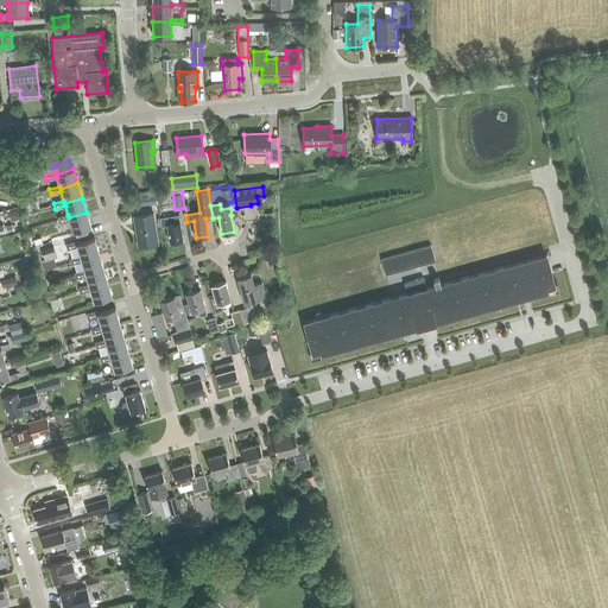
[(23,219),(20,209),(8,211),(11,221),(23,219)]
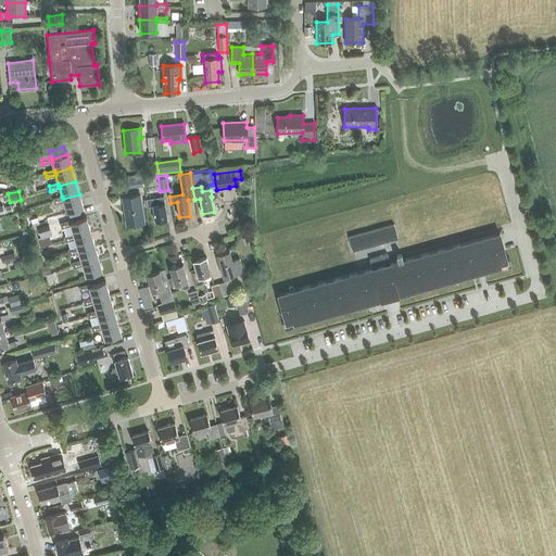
[(63,199),(62,197),(52,199),(54,204),(63,201),(67,212),(83,207),(79,194),(63,199)]
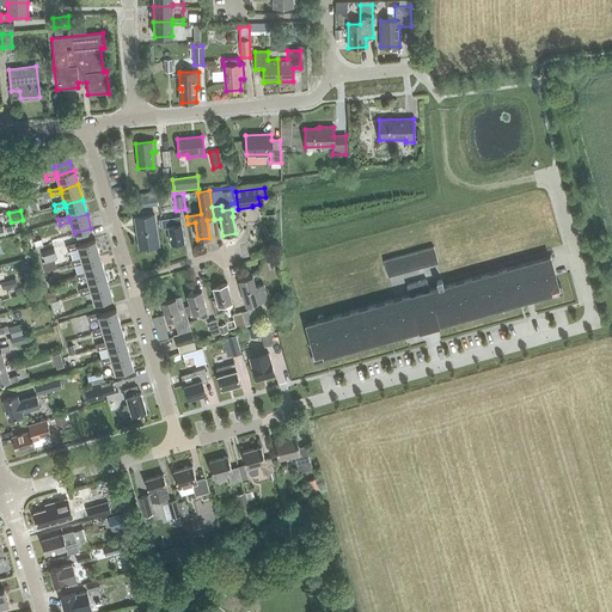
[(139,249),(159,246),(153,215),(134,218),(139,249)]
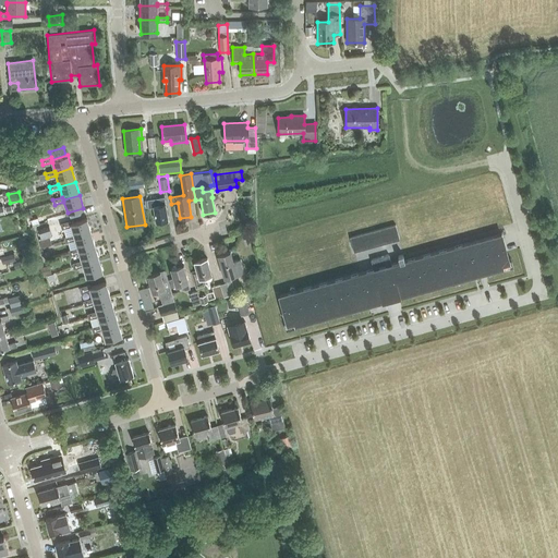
[(153,207),(156,222),(167,220),(164,197),(146,201),(147,208),(153,207)]
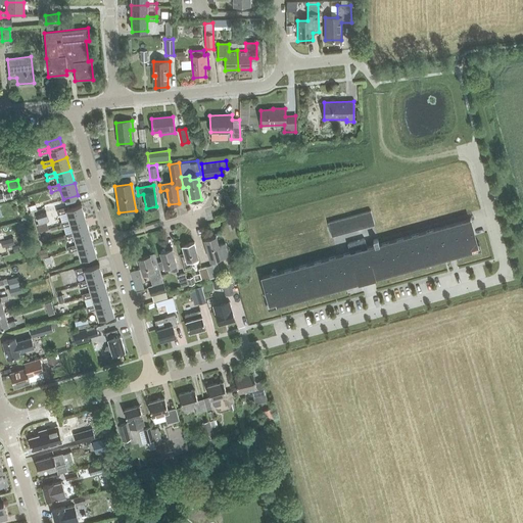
[(44,208),(42,202),(29,206),(31,214),(44,208)]
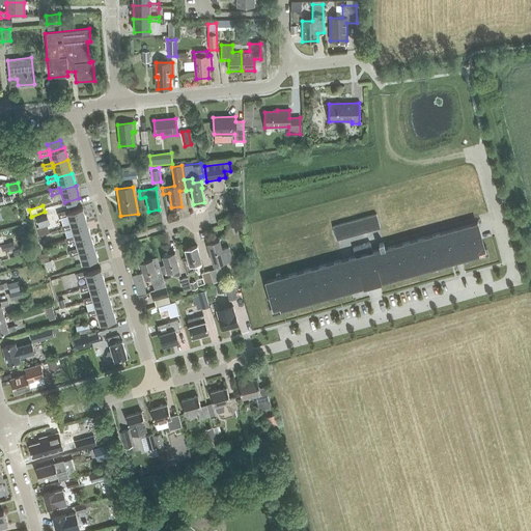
[(71,226),(86,221),(82,208),(67,213),(66,211),(57,214),(58,218),(67,216),(70,223),(71,226)]
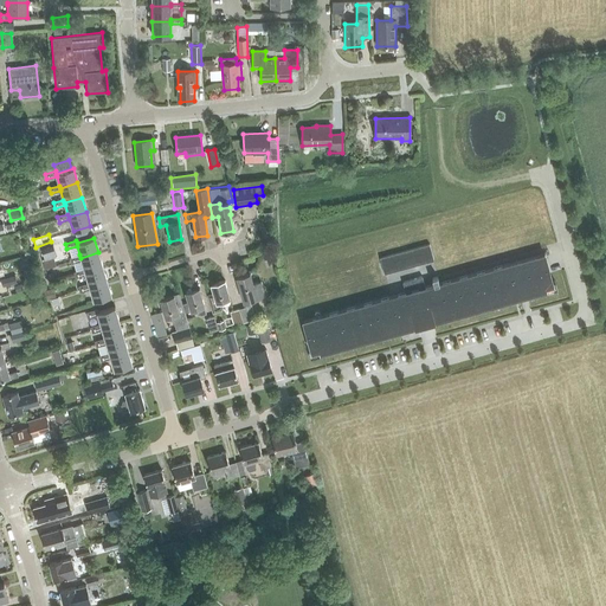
[(380,258),(384,275),(433,260),(429,244),(380,258)]
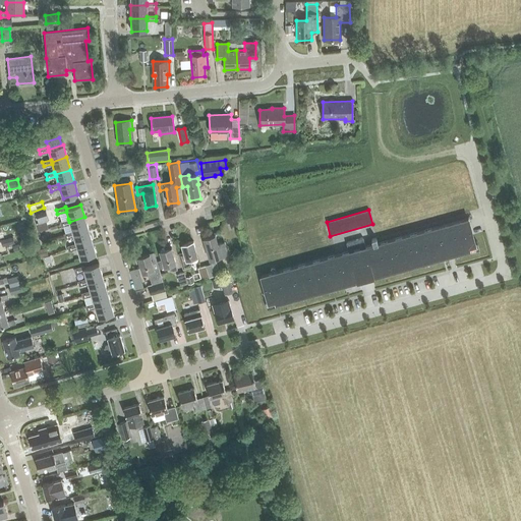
[(49,221),(45,212),(35,215),(38,224),(49,221)]
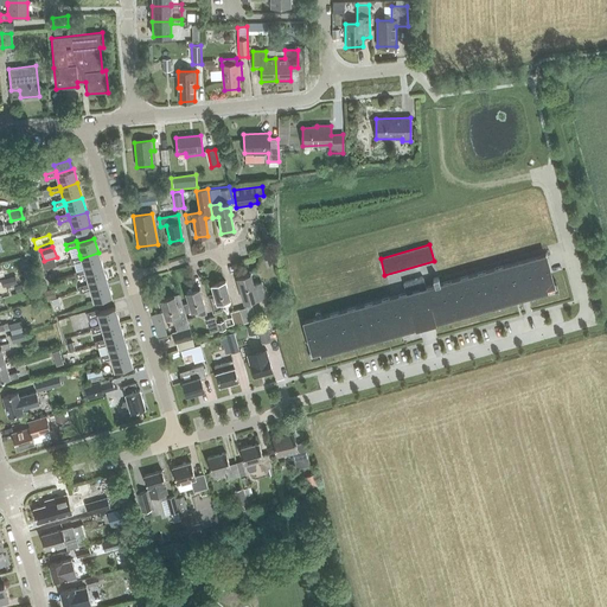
[(85,273),(102,267),(98,253),(81,259),(80,255),(70,259),(71,263),(82,261),(84,269),(85,273)]
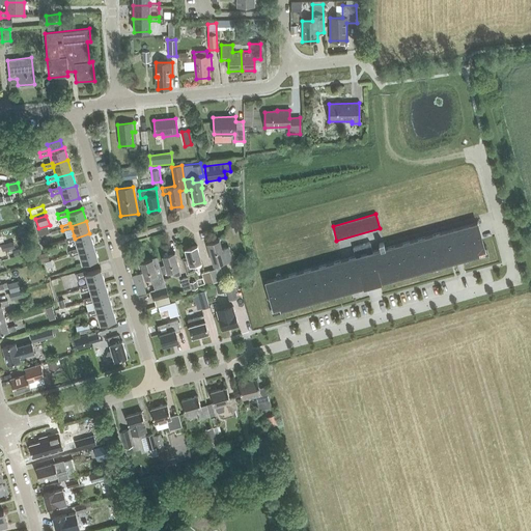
[(378,279),(379,282),(388,279),(387,276),(393,275),(393,278),(403,275),(402,272),(408,271),(409,274),(418,271),(417,268),(422,267),(423,270),(432,267),(432,263),(438,262),(439,266),(448,262),(447,259),(452,258),(453,261),(485,252),(477,223),(372,252),(369,243),(353,247),(355,256),(266,281),(273,308),(280,306),(281,309),(290,306),(289,303),(295,302),(296,305),(305,302),(304,299),(310,298),(311,301),(320,298),(319,295),(325,294),(326,297),(335,294),(334,290),(340,289),(341,292),(351,289),(350,286),(355,285),(356,288),(365,285),(364,282),(378,279)]
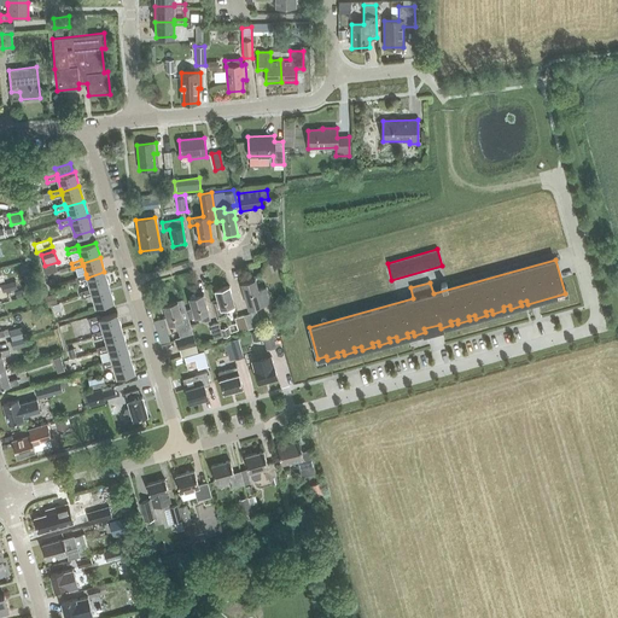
[(91,292),(109,286),(104,272),(87,278),(86,274),(75,278),(77,284),(87,280),(91,290),(91,292)]
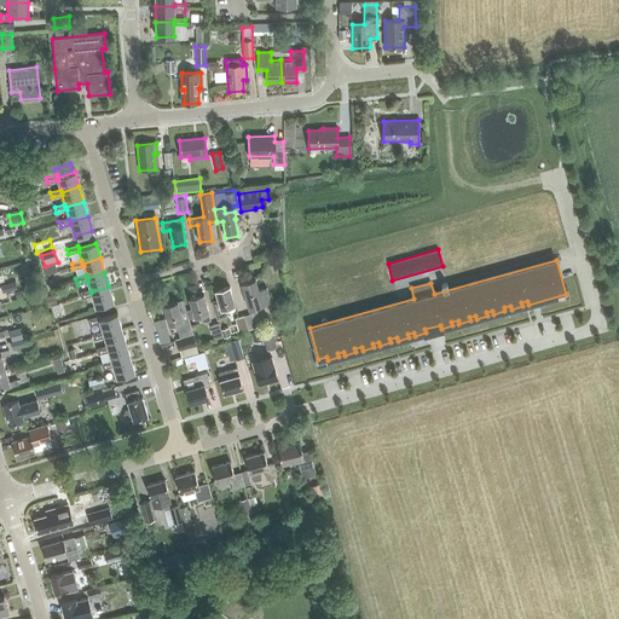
[(255,278),(241,283),(250,313),(244,316),(248,329),(258,327),(255,318),(258,318),(255,307),(270,302),(266,288),(258,289),(255,278)]
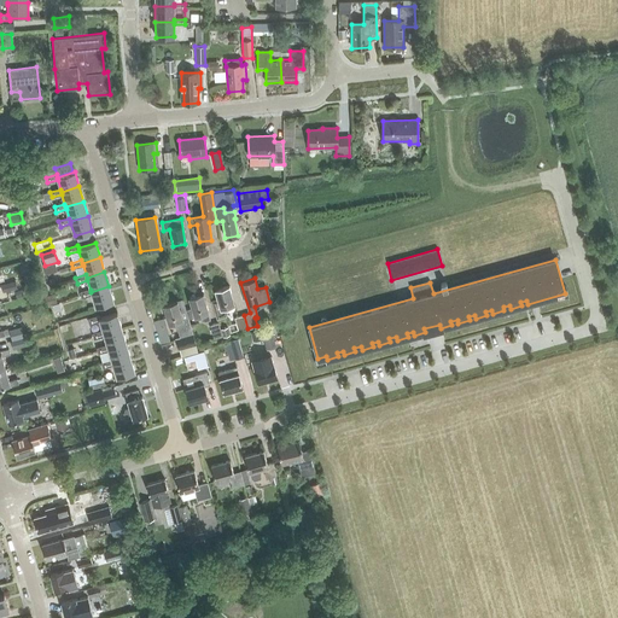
[(17,289),(15,280),(0,285),(3,292),(17,289)]
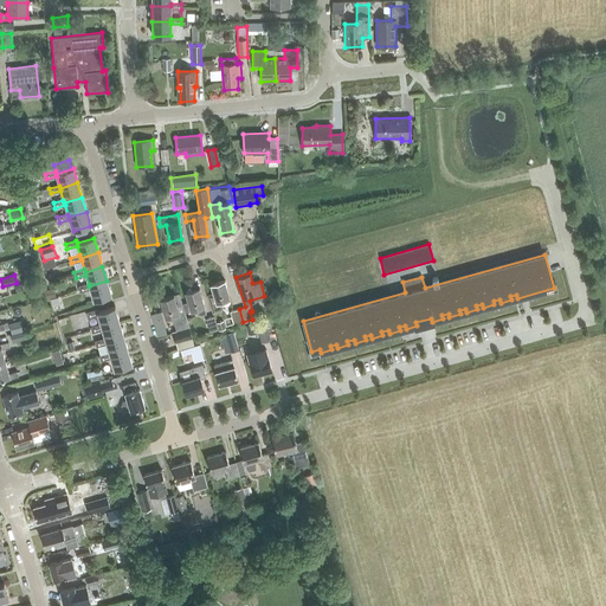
[(89,287),(89,284),(78,287),(79,291),(90,289),(94,301),(111,296),(107,281),(89,287)]
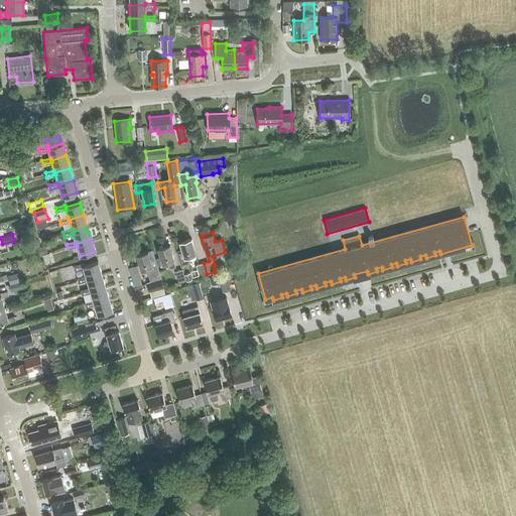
[(187,264),(189,256),(196,254),(190,239),(179,242),(181,250),(177,252),(181,266),(187,264)]
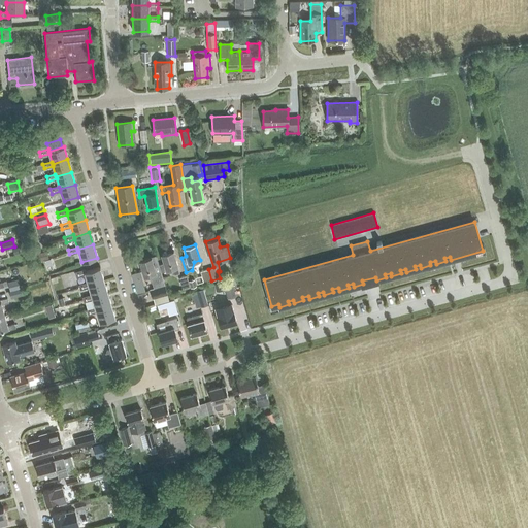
[(161,272),(166,270),(172,268),(174,274),(179,273),(177,267),(173,251),(161,255),(164,263),(159,265),(161,272)]
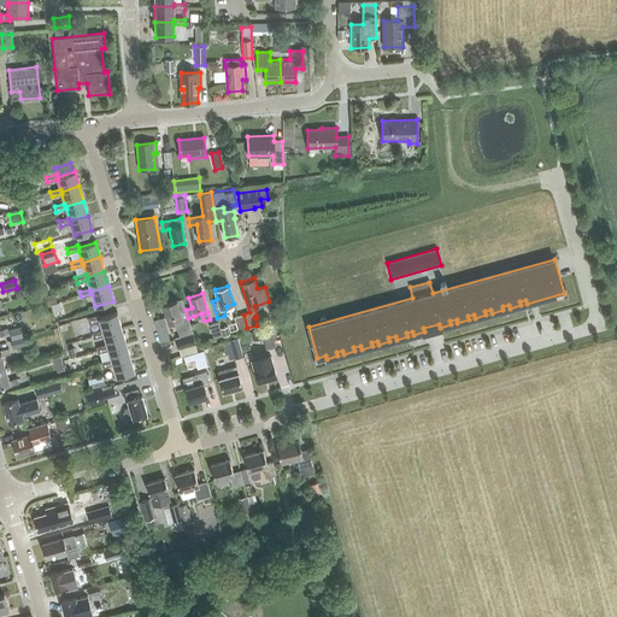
[(57,301),(54,294),(45,298),(47,305),(57,301)]
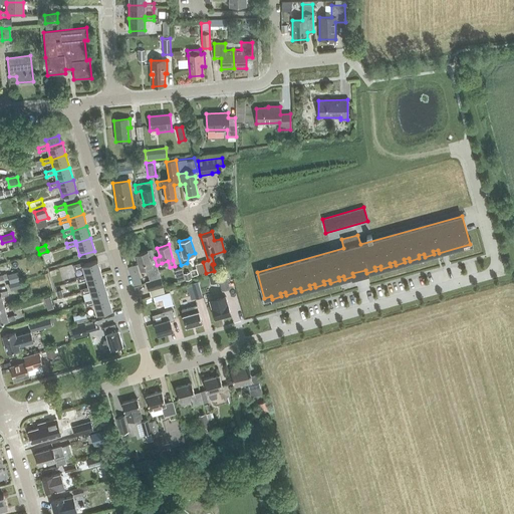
[(151,281),(161,278),(157,265),(155,258),(152,249),(136,254),(141,269),(147,268),(151,280),(151,281)]
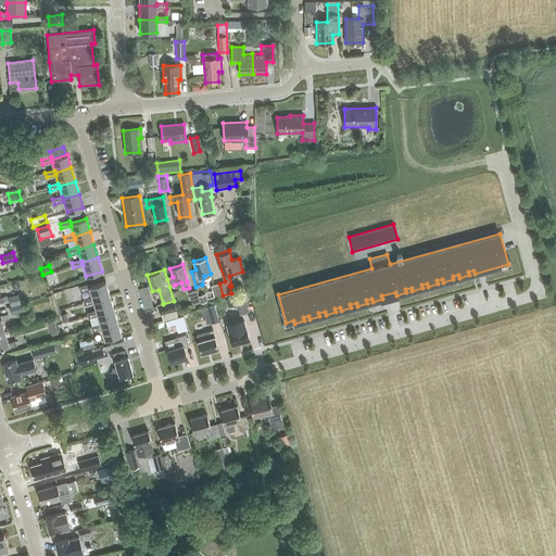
[(249,276),(244,283),(250,287),(254,280),(249,276)]
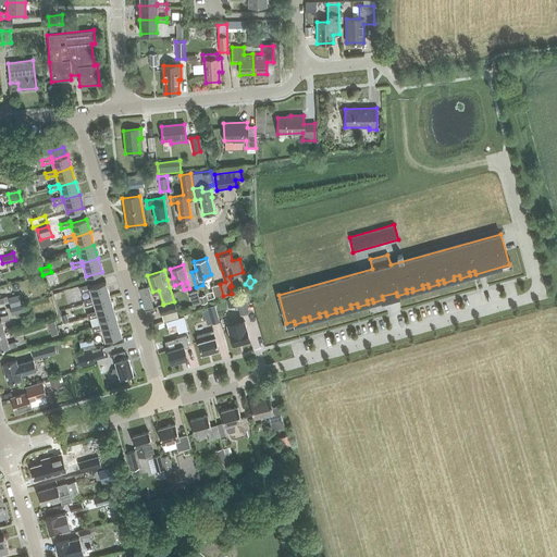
[(94,300),(110,296),(106,282),(88,287),(88,285),(79,287),(81,292),(90,289),(93,298),(94,300)]
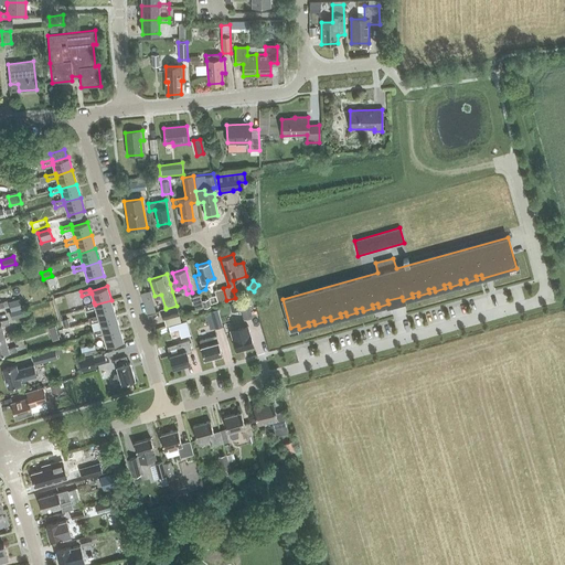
[(223,288),(214,290),(217,304),(226,300),(223,288)]
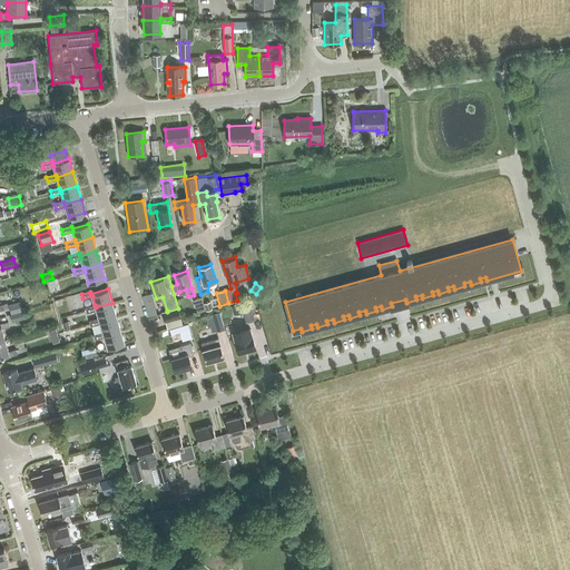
[(205,311),(200,297),(194,300),(198,313),(205,311)]
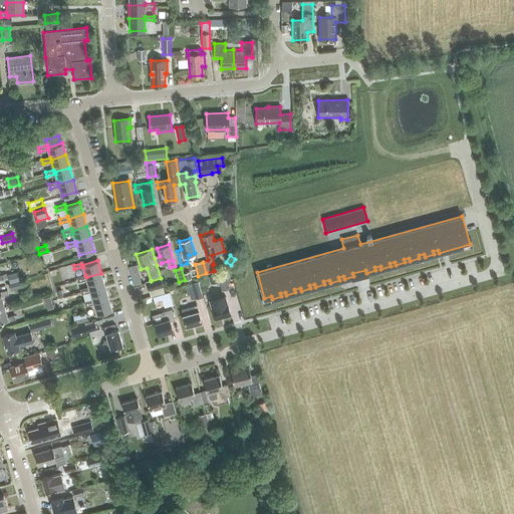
[(230,288),(225,272),(217,274),(218,280),(221,291),(230,288)]
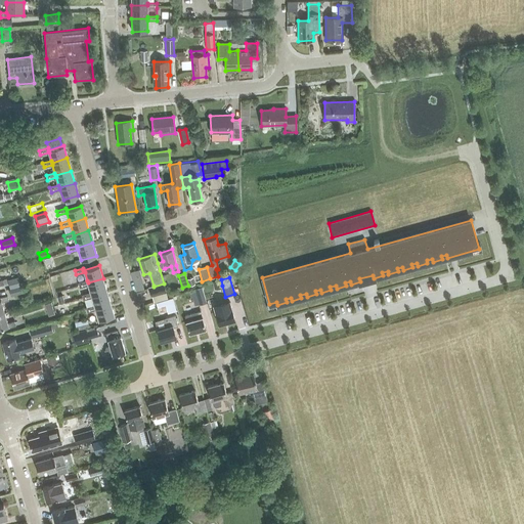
[(91,295),(106,291),(103,278),(88,282),(87,280),(78,282),(80,288),(88,285),(91,293),(91,295)]
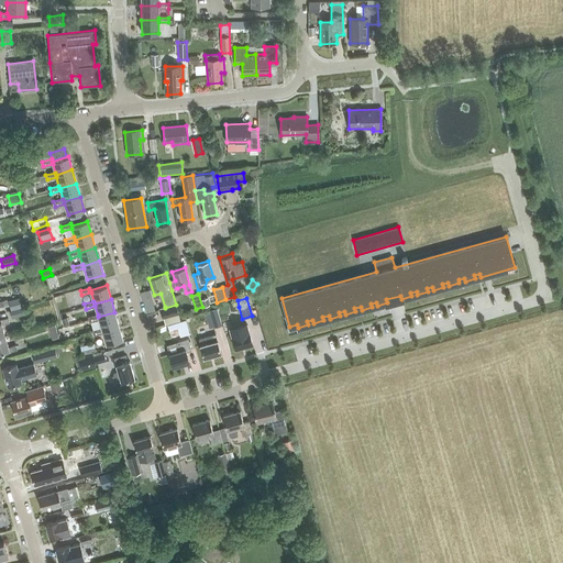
[(165,308),(165,307),(161,308),(163,318),(178,313),(176,305),(165,308)]
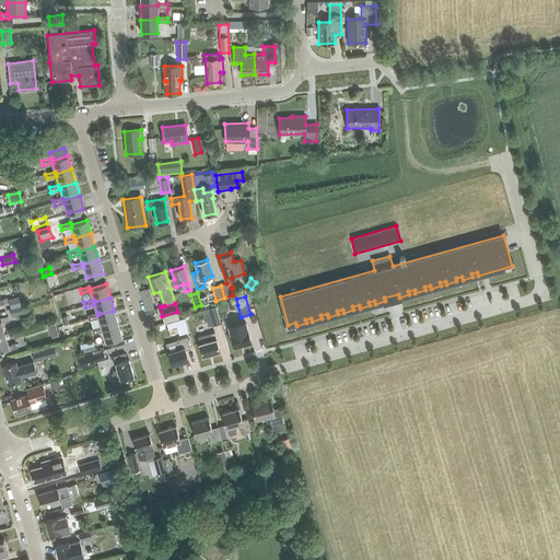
[(220,323),(216,306),(208,308),(212,325),(220,323)]
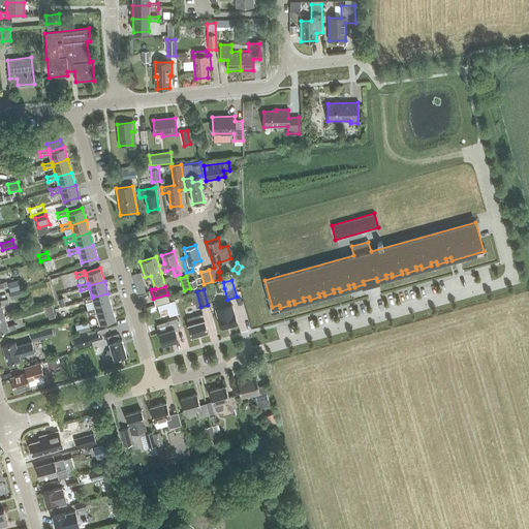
[(96,310),(112,306),(107,293),(92,298),(92,296),(83,298),(84,303),(93,300),(95,308),(96,310)]
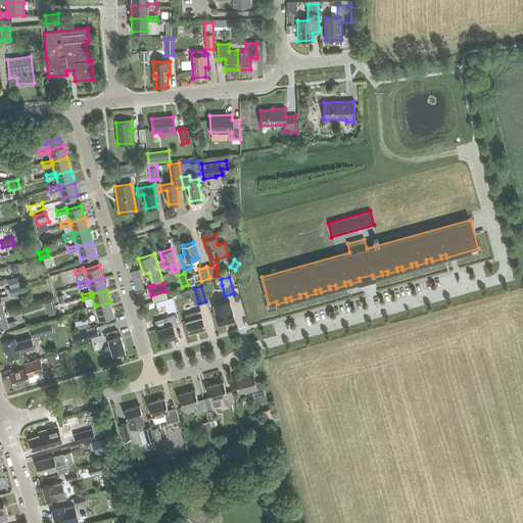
[(175,308),(173,298),(163,300),(165,312),(175,308)]
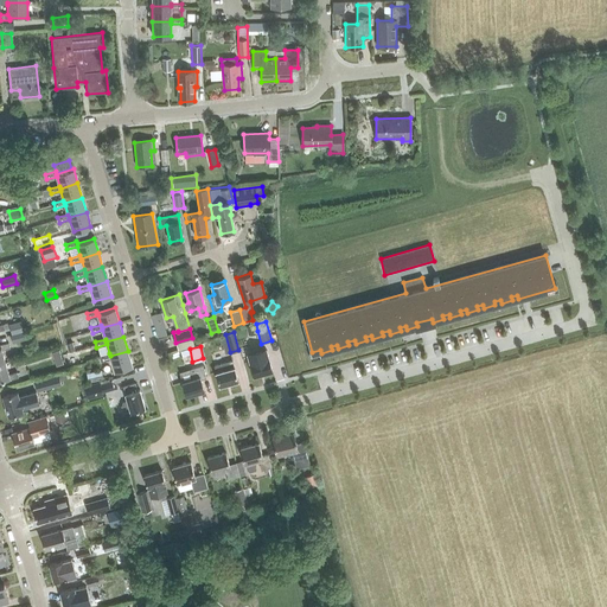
[(110,356),(109,353),(100,357),(101,362),(112,358),(115,371),(132,365),(128,351),(110,356)]
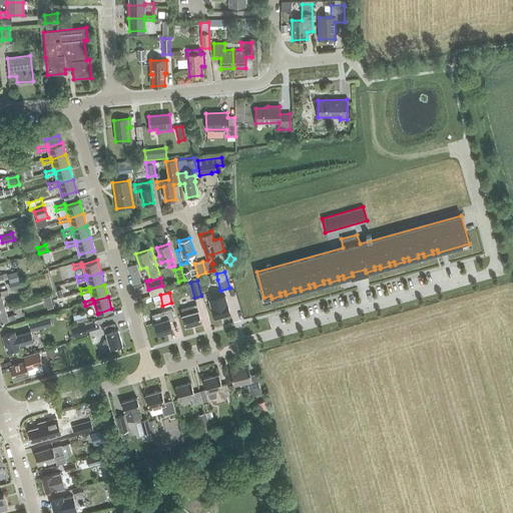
[(213,318),(229,313),(224,297),(209,301),(213,318)]
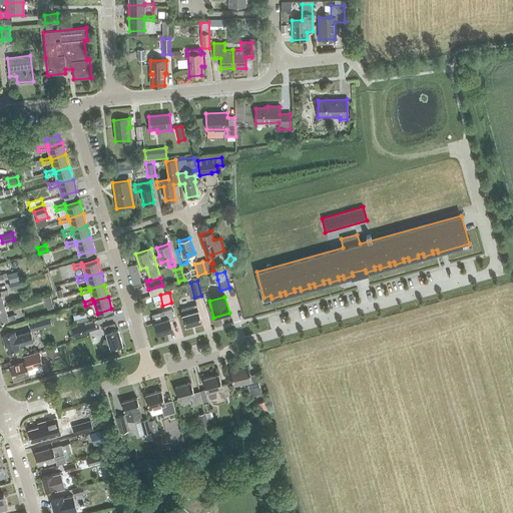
[(196,305),(189,307),(180,309),(182,315),(185,326),(201,322),(196,305)]
